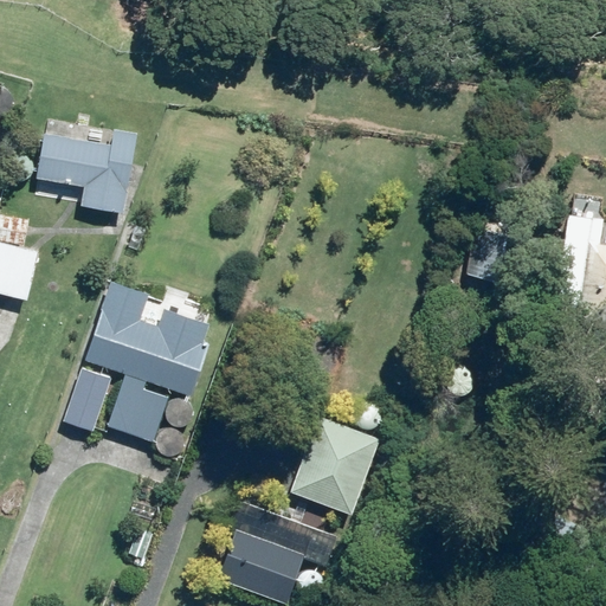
[(84,206),(127,212),(140,130),(115,128),(113,143),(46,133),(45,141),(37,140),(34,149),(43,150),(39,176),(88,184),(84,206)]
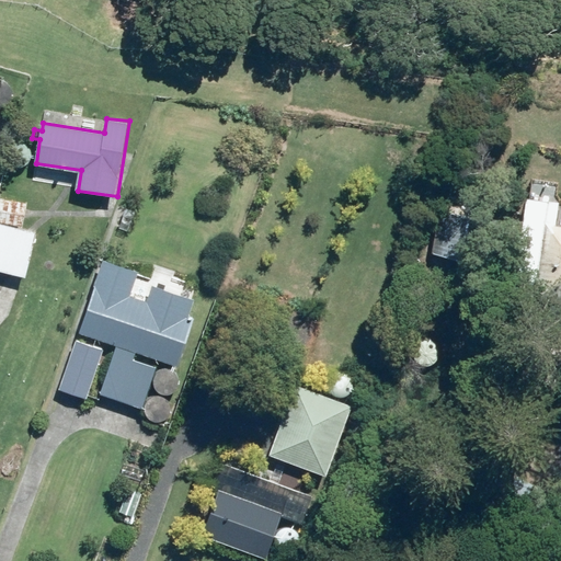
[(0,270),(27,277),(38,232),(23,229),(29,203),(0,196),(0,270)]
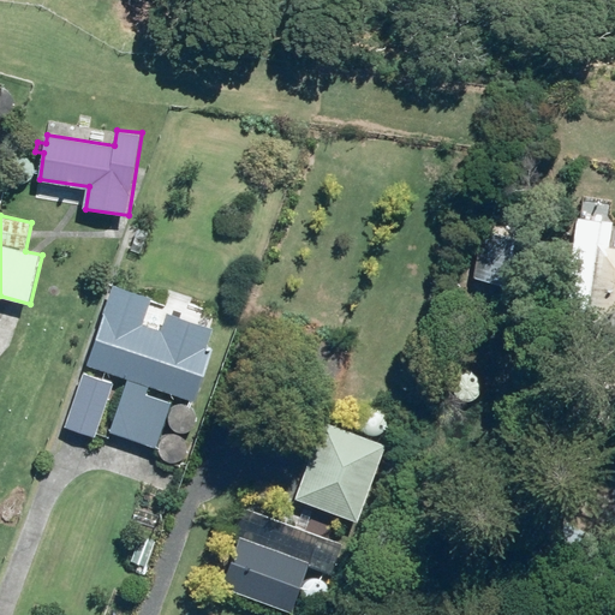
[(138,227),(130,249),(142,252),(145,242),(142,240),(147,230),(138,227)]
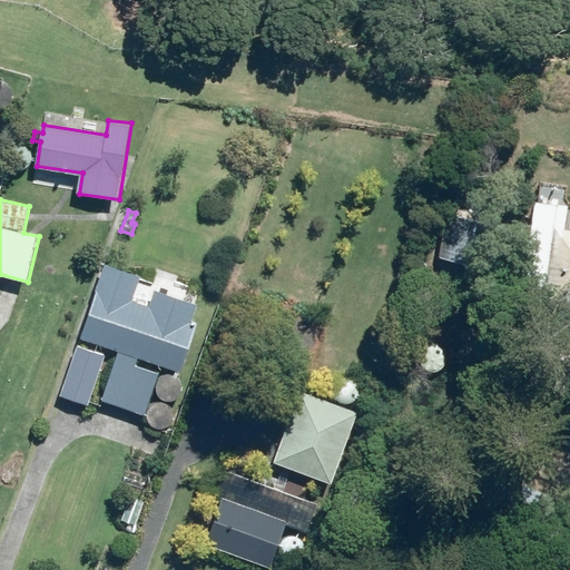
[(446,214),(436,258),(475,267),(485,223),(446,214)]
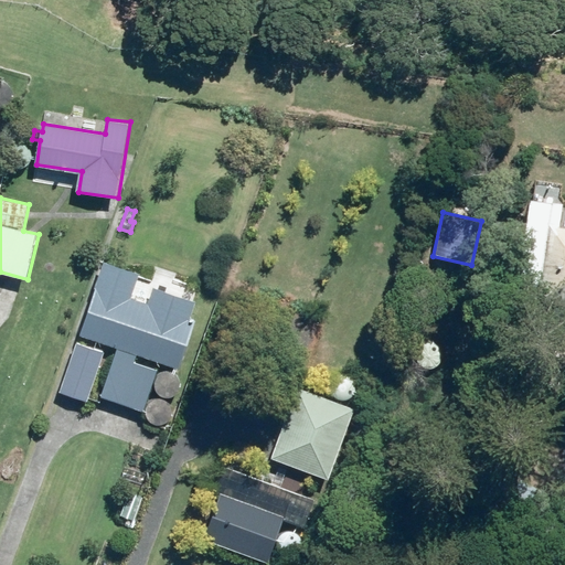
[(564,304),(564,227),(544,225),(533,299),(564,304)]
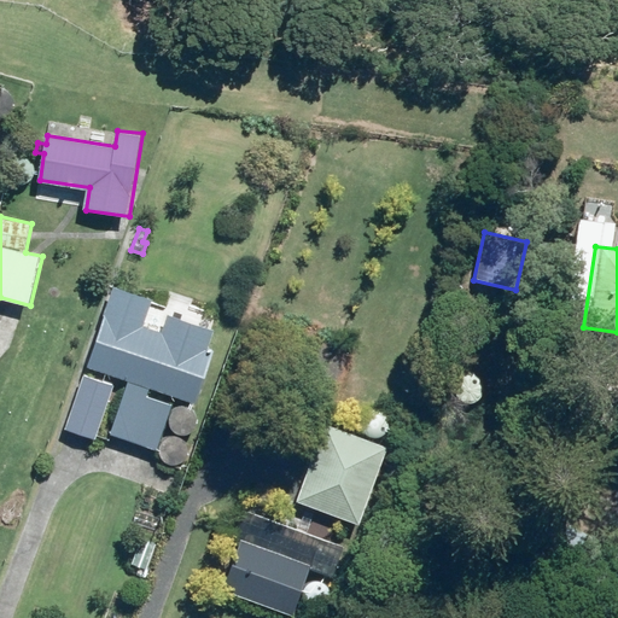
[(116,289),(89,366),(128,379),(111,432),(159,448),(173,406),(149,397),(152,388),(197,403),(216,349),(211,347),(217,331),(169,314),(164,331),(145,325),(153,301),(116,289)]
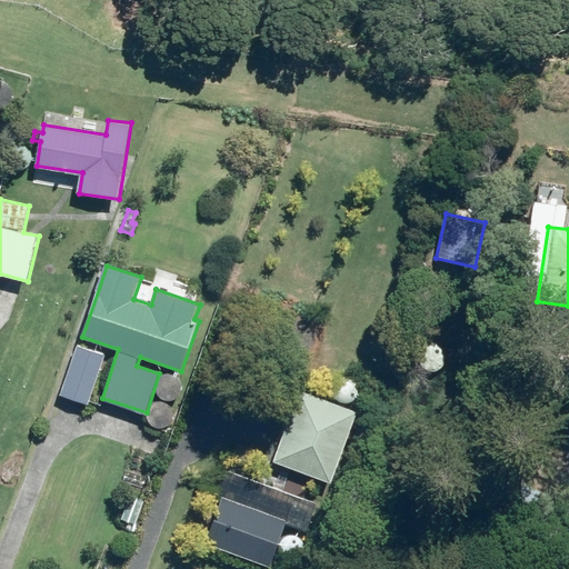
[(78,345),(61,395),(89,403),(106,353),(78,345)]
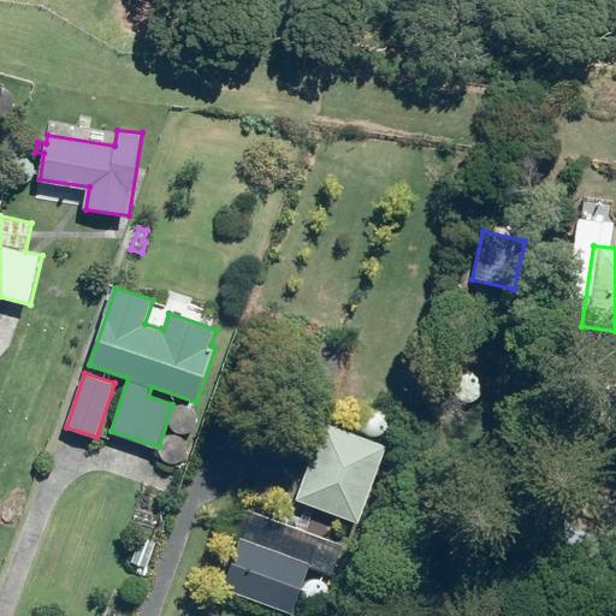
[(325,422),(297,497),(343,515),(329,552),(342,557),(356,520),(361,521),(389,446),(325,422)]
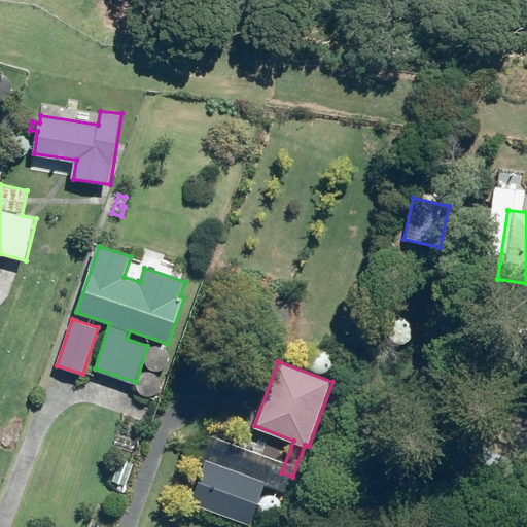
[(206,460),(190,502),(250,524),(272,465),(232,451),(225,467),(206,460)]
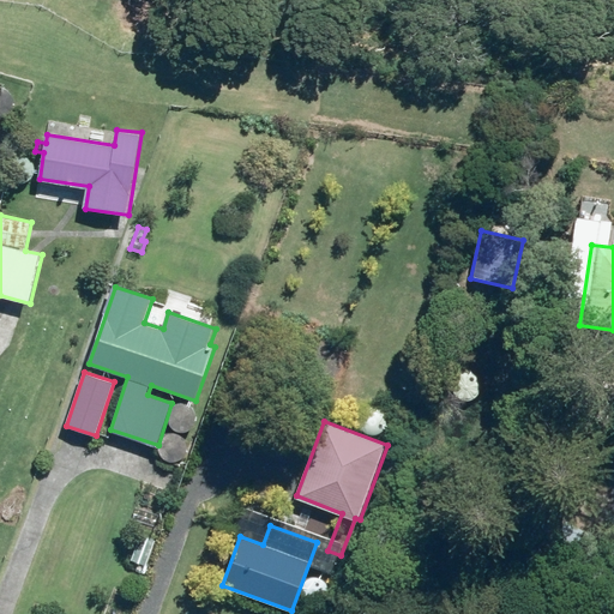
[(146,565),(156,540),(140,535),(132,559),(146,565)]
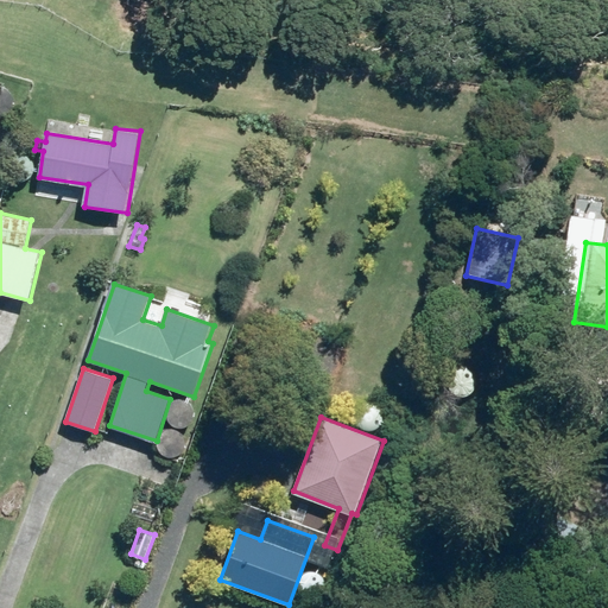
All buildings are outlined.
